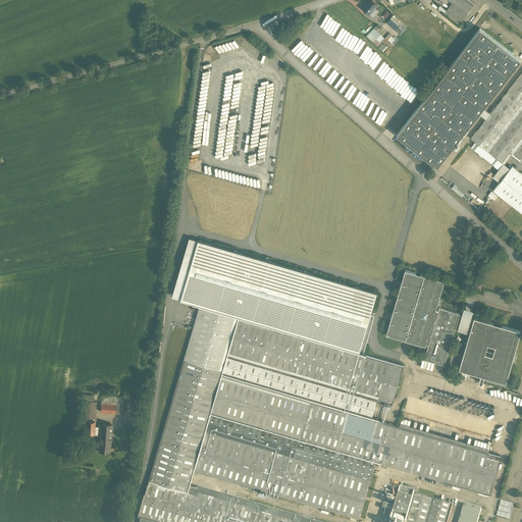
[(372,0),(369,0),(365,4),(362,7),(369,14),(378,5),(372,0)]
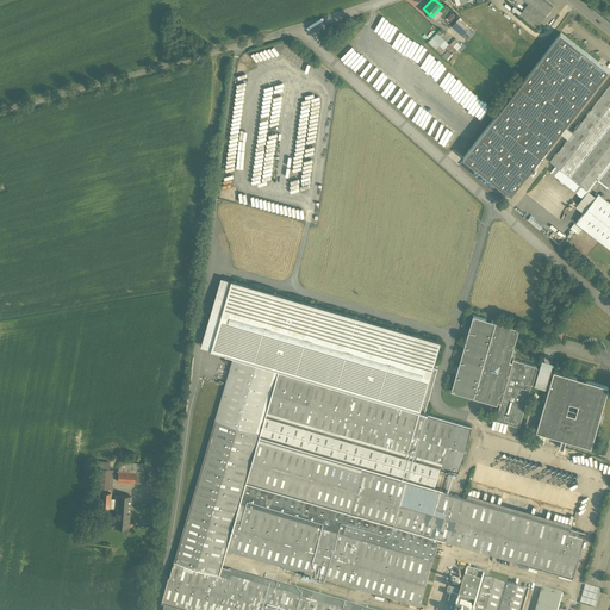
[(554,6),(545,0),(523,0),(528,4),(518,16),(536,29),(554,6)]
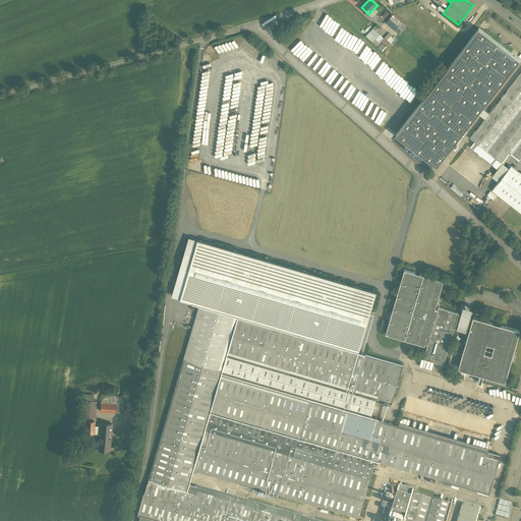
[(407,15),(404,16),(406,19),(409,18),(410,20),(423,15),(419,4),(405,9),(407,15)]
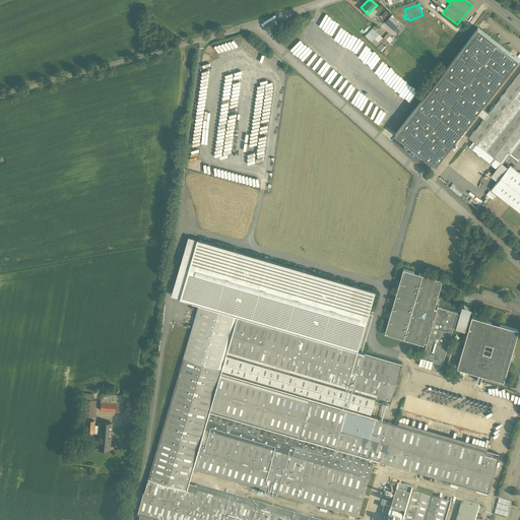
[(339,7),(327,12),(329,18),(342,13),(339,7)]
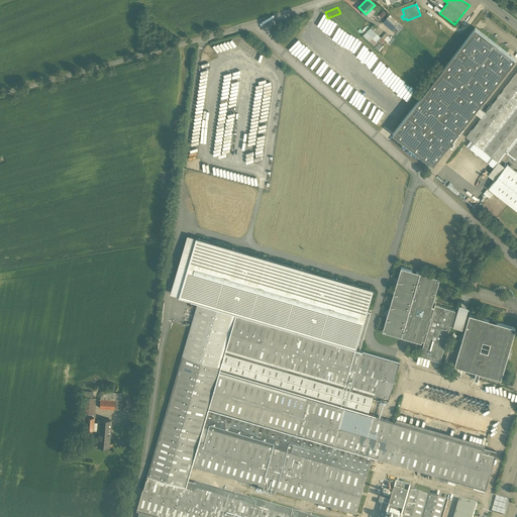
[(354,30),(358,25),(356,23),(360,19),(350,9),(342,17),(354,30)]
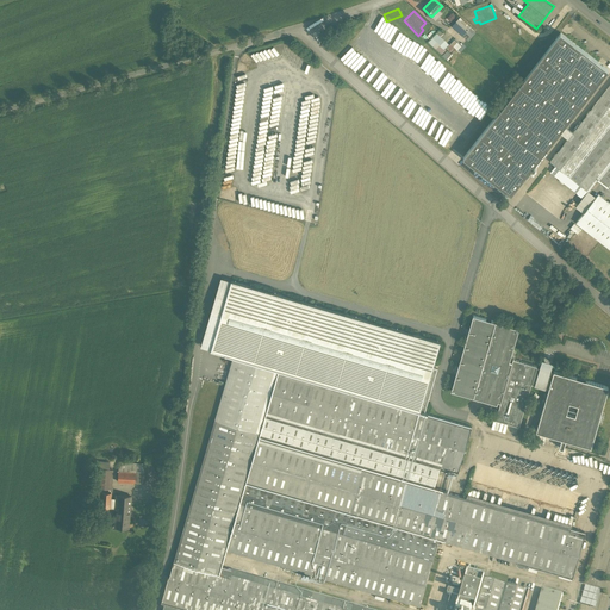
[(470,29),(458,19),(452,26),(462,36),(470,29)]
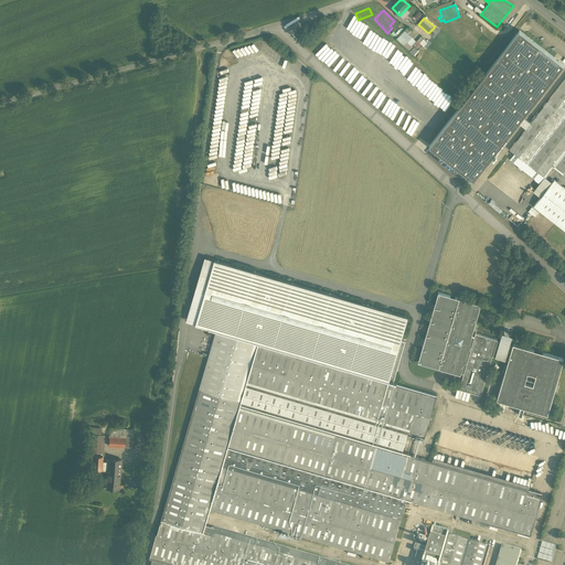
[(355,34),(361,29),(355,23),(350,29),(355,34)]
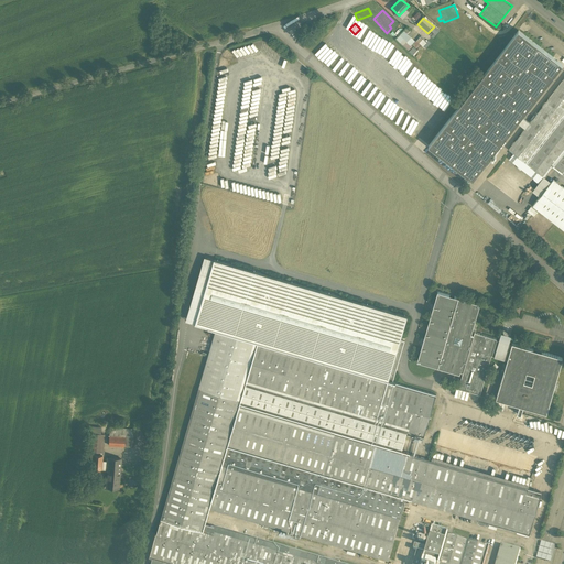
[(434,26),(427,33),(433,38),(440,30),(435,25),(434,26)]
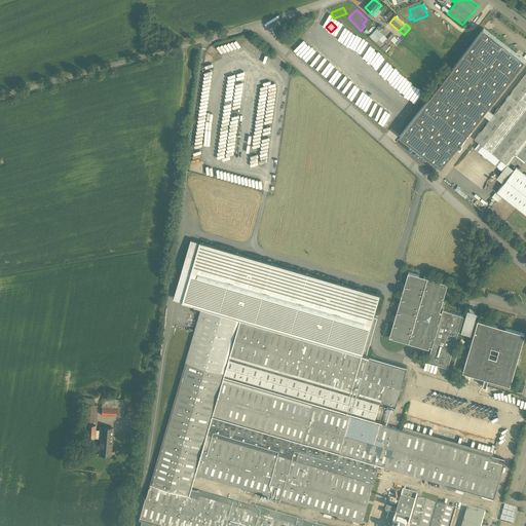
[(484,28),(400,136),(441,167),(483,114),(487,109),(525,61),(484,28)]
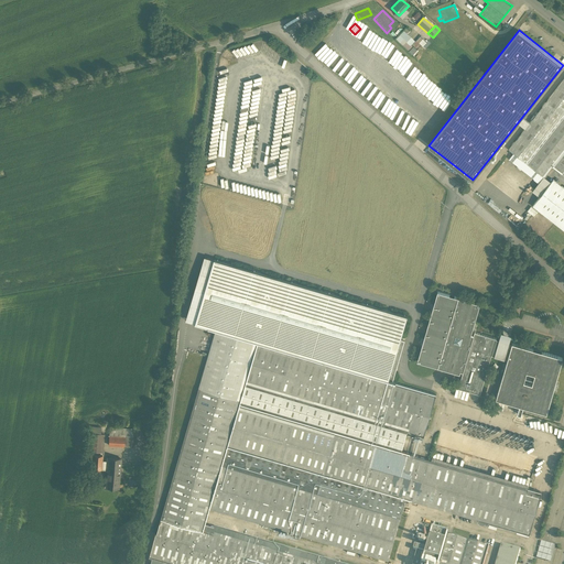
[(414,41),(404,31),(397,39),(408,51),(412,45),(411,44),(414,41)]
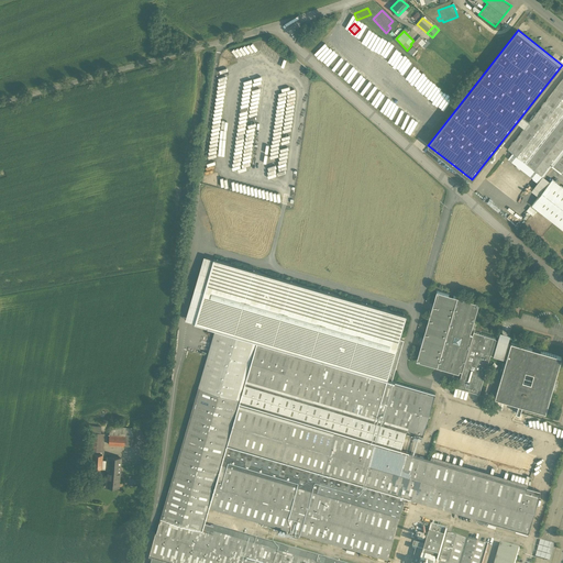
[(420,35),(414,43),(416,46),(419,43),(424,48),(429,42),(427,40),(426,41),(420,35)]
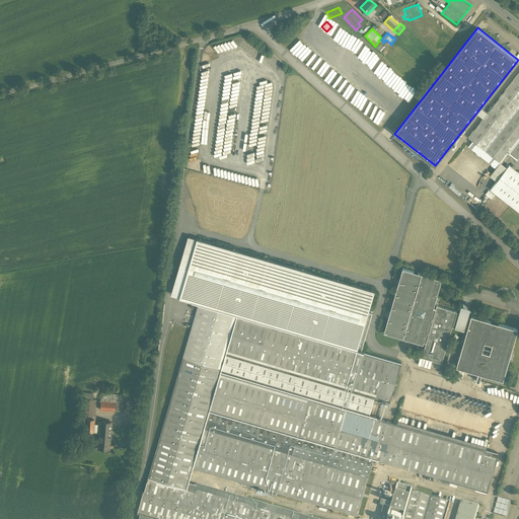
[(219,43),(213,46),(220,58),(226,54),(219,43)]
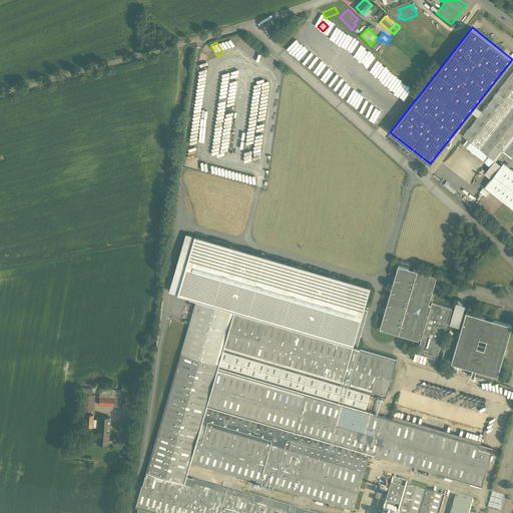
[(376,42),(372,47),(375,50),(380,45),(376,42)]
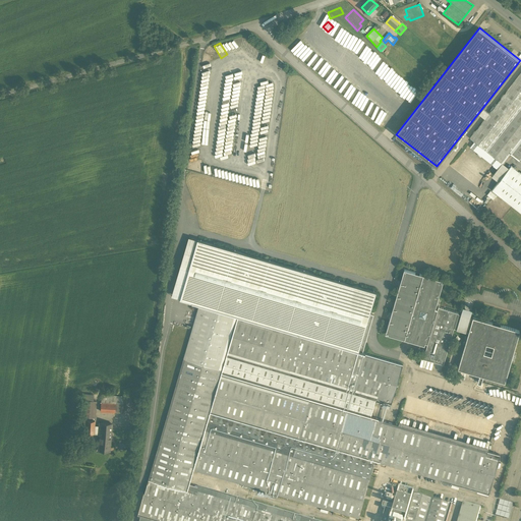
[(520,72),(485,119),(470,138),(503,163),(511,153),(520,139),(520,72)]
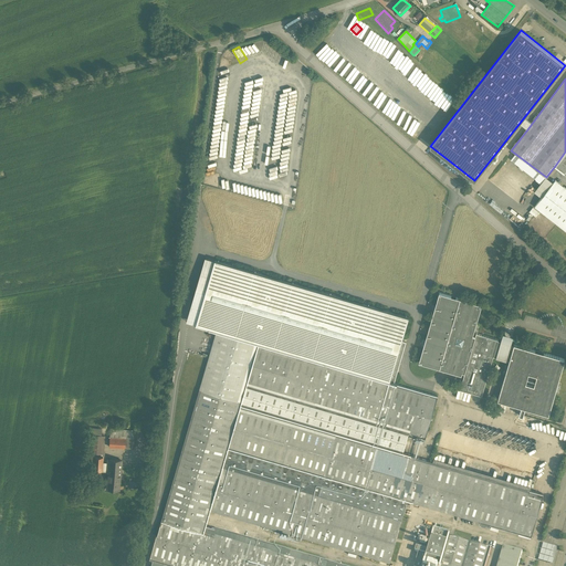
[(532,124),(524,117),(520,123),(527,129),(532,124)]
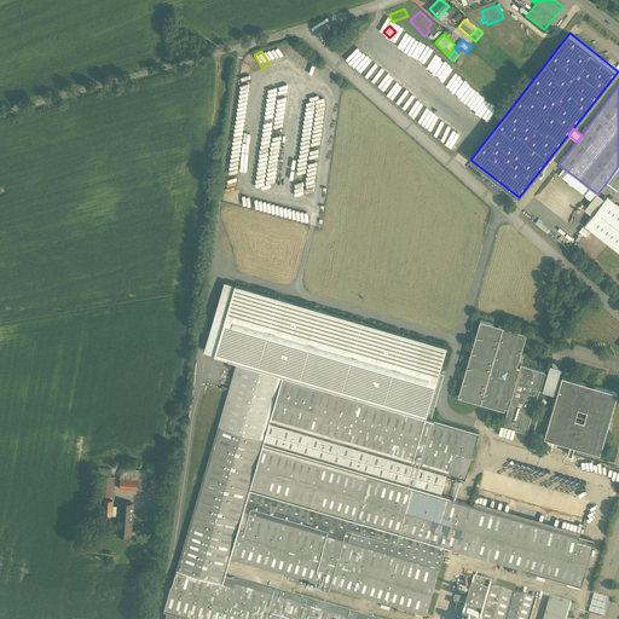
[(618,166),(607,181),(617,189),(618,185),(618,166)]
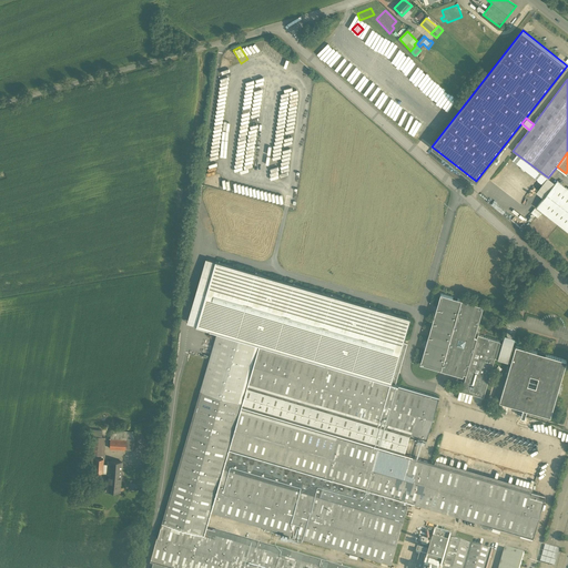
[(567,189),(557,181),(536,208),(567,231),(567,189)]
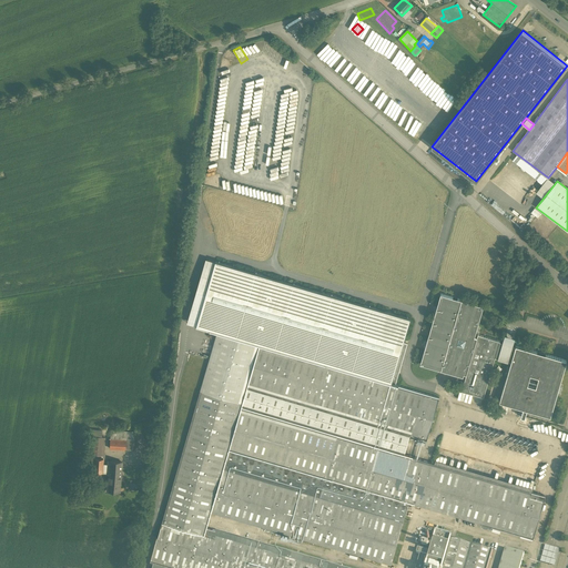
[(411,318),(215,261),(196,326),(217,332),(260,345),(328,365),(391,383),(398,385),(395,384),(407,343),(403,342),(411,318)]
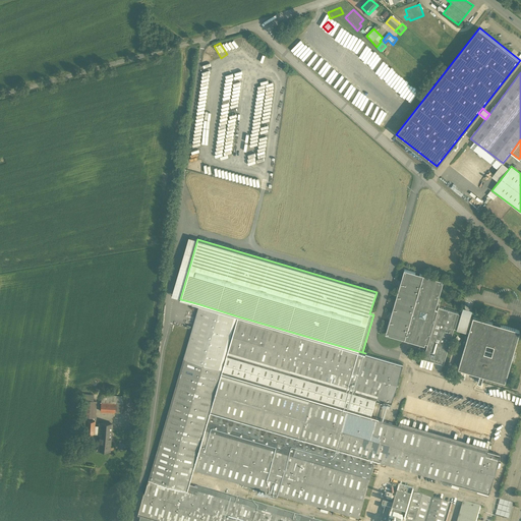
[(404,270),(386,334),(404,339),(423,275),(404,270)]
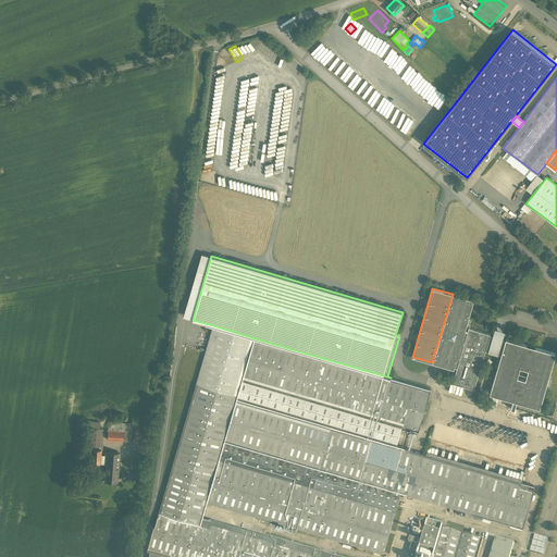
[(453,294),(432,362),(454,369),(465,330),(473,300),(453,294)]
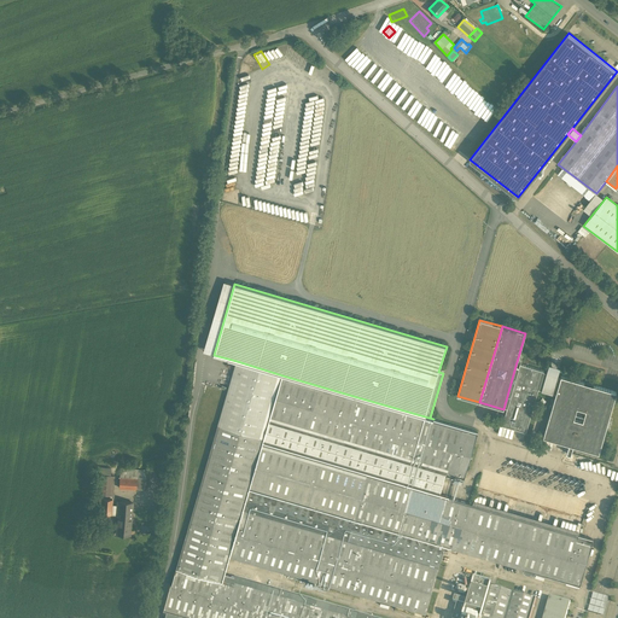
[(283,375),(237,361),(217,425),(264,439),(269,421),(283,375)]
